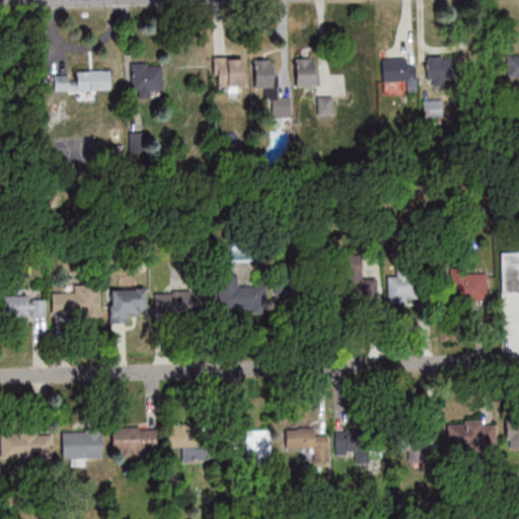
[(518,76),(518,54),(505,55),(505,77),(518,76)]
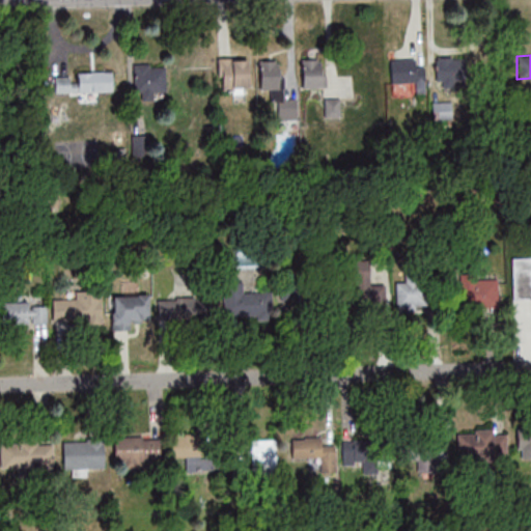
[(466,57),(436,57),(436,81),(466,81),(466,57)]
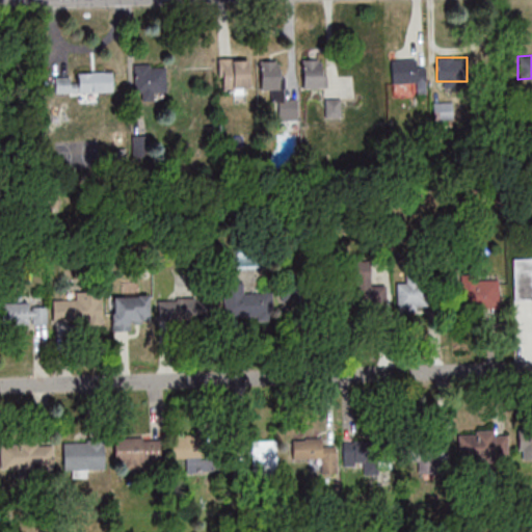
[(297,118),(296,99),(284,99),(282,59),(260,60),(261,90),(274,89),(275,120),(297,118)]
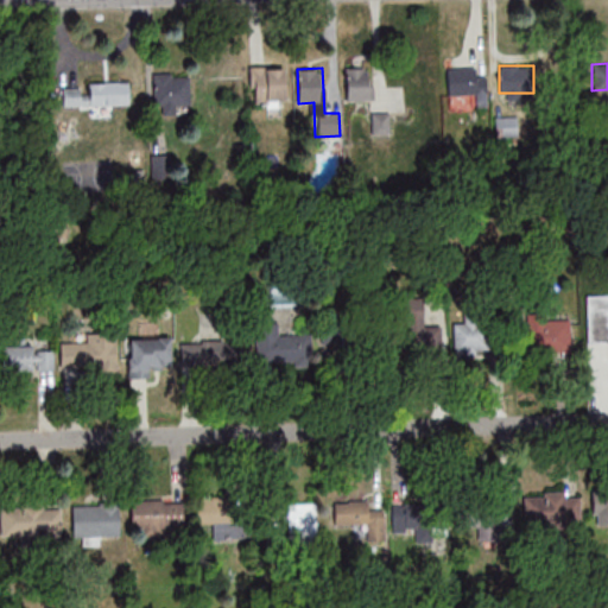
[(346,100),(373,100),(373,68),(346,68),(346,100)]
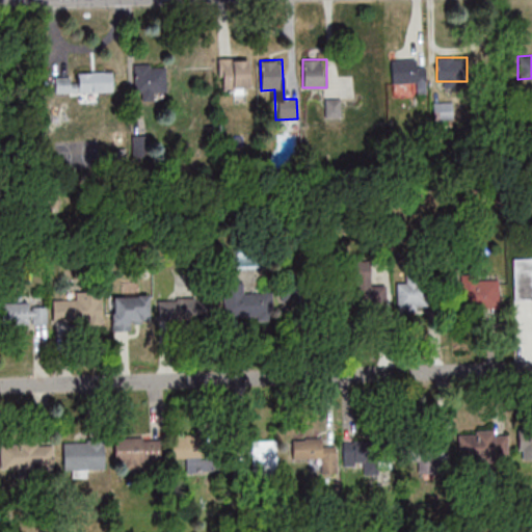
[(392,83),(425,83),(425,67),(417,67),(417,59),(392,59),(392,83)]
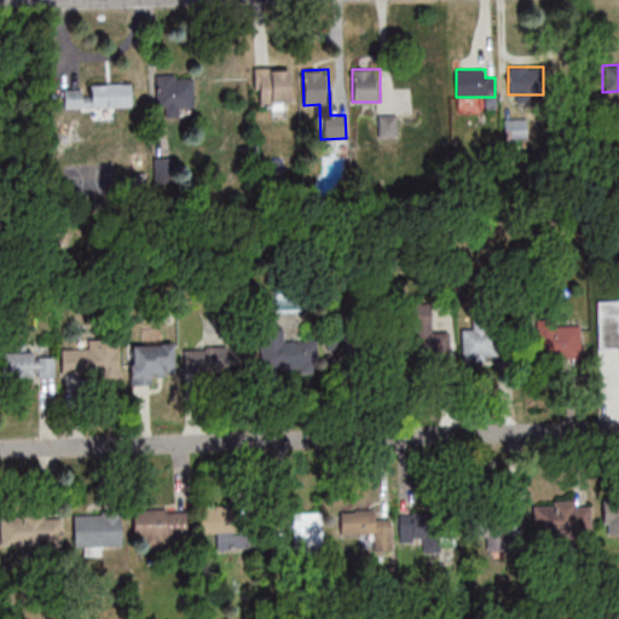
[(268,73),(268,102),(289,102),(289,73),(268,73)]
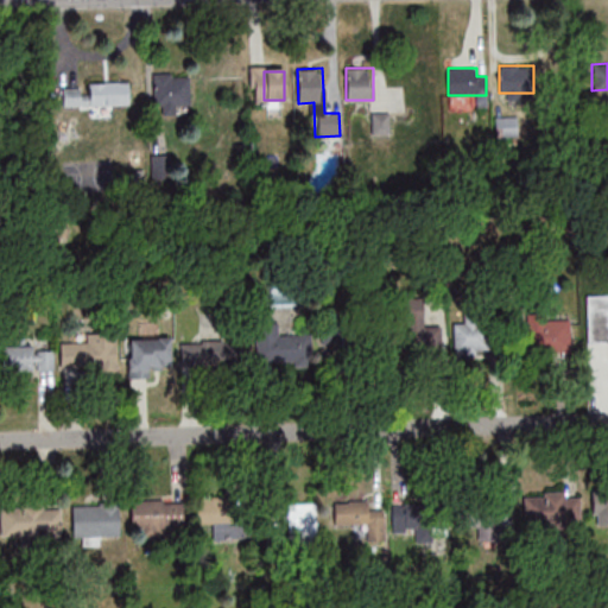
[(176,115),(176,103),(189,103),(189,80),(154,80),(154,115),(176,115)]
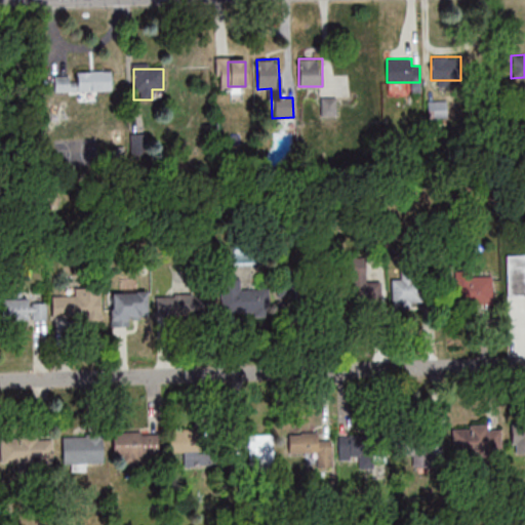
[(111,90),(111,70),(76,70),(76,75),(54,76),(54,90),(111,90)]
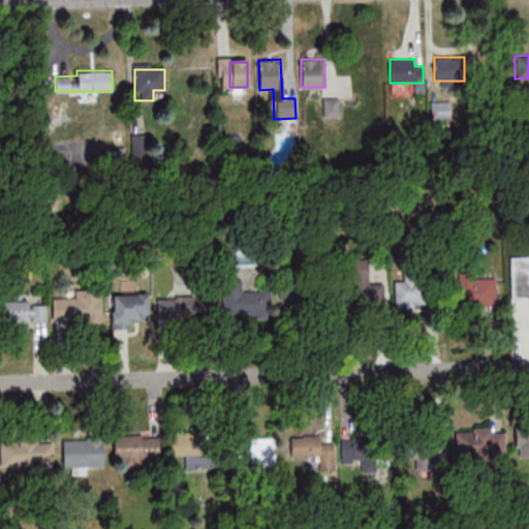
[(339,116),(339,98),(323,98),(323,116),(339,116)]
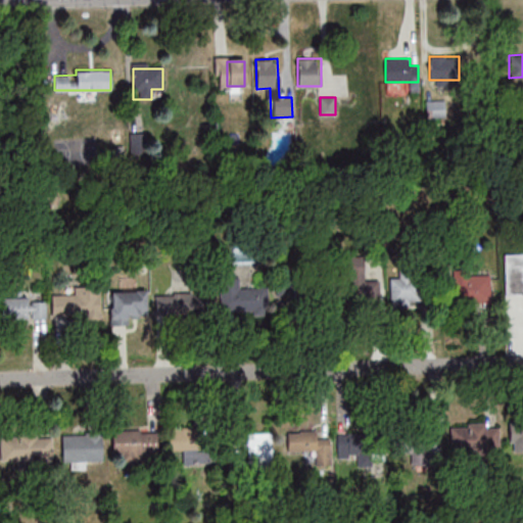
[(445,100),(426,100),(426,116),(445,116),(445,100)]
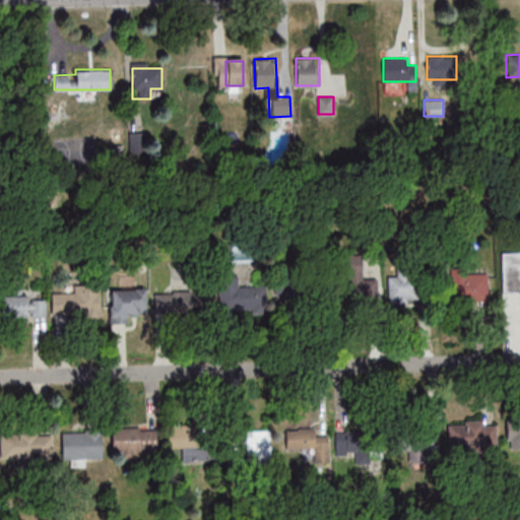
[(274,133),(273,145),(285,146),(287,134),(274,133)]
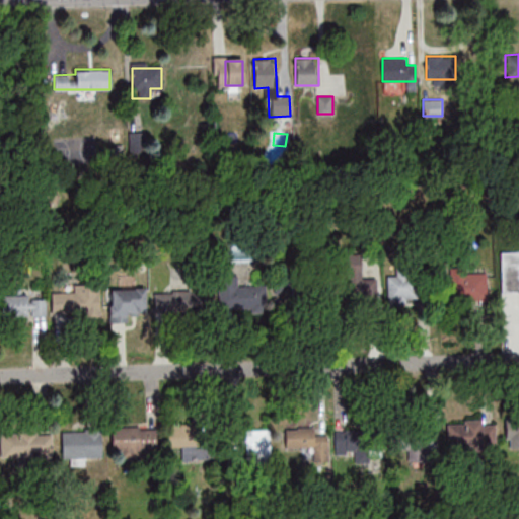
[(376,302),(376,279),(362,280),(362,262),(337,262),(338,303),(376,302)]
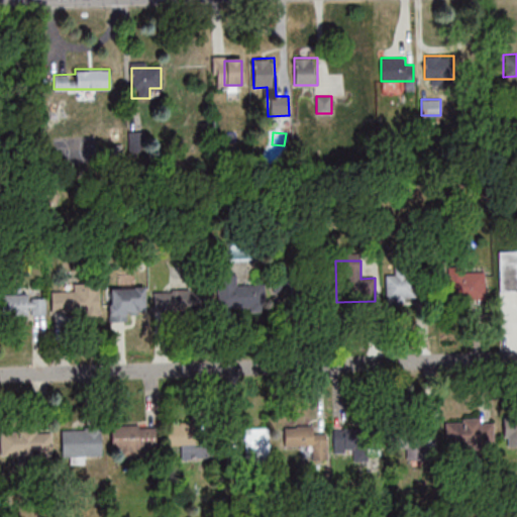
[(485,271),(441,271),(440,300),(485,300),(485,271)]
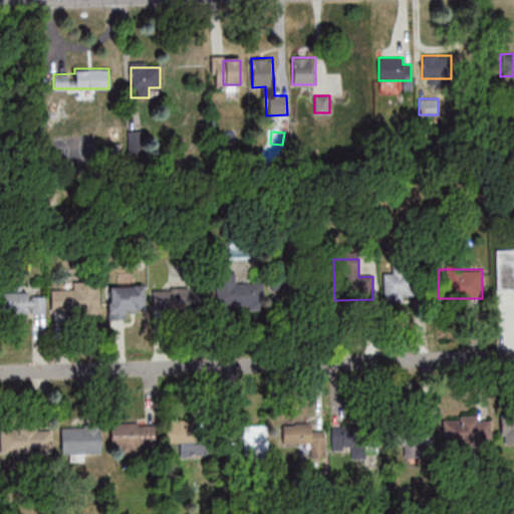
[(383,301),(413,301),(413,271),(383,271),(383,301)]
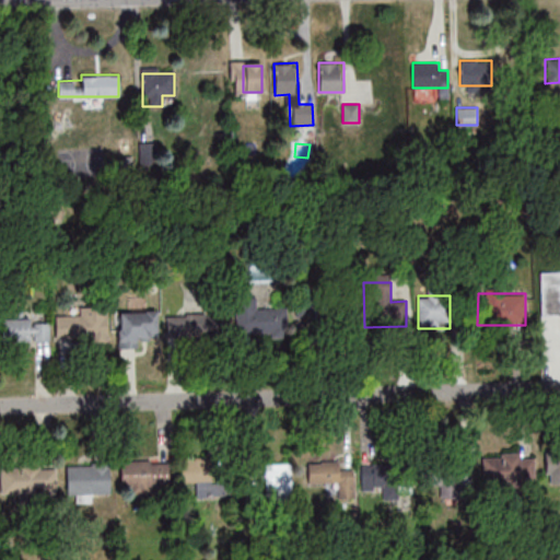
[(282,334),(280,302),(235,304),(236,335),(282,334)]
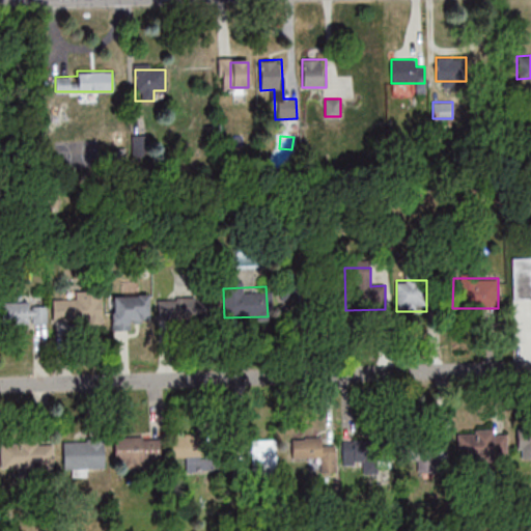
[(313,315),(313,289),(284,289),(284,315),(313,315)]
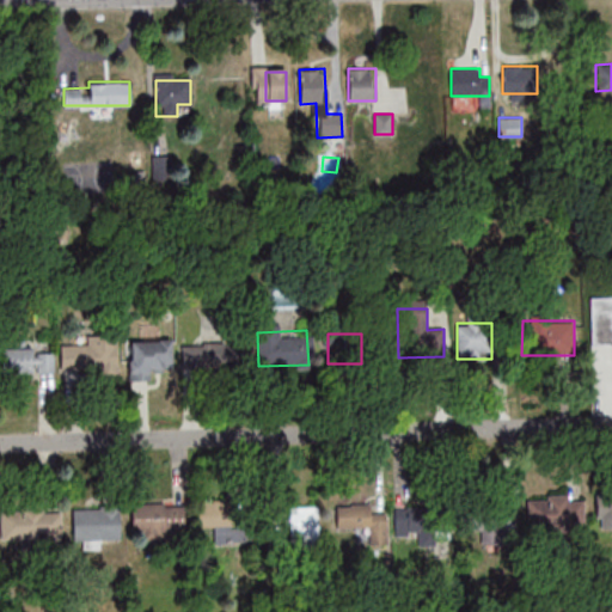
[(130,341),(130,375),(171,375),(171,341),(130,341)]
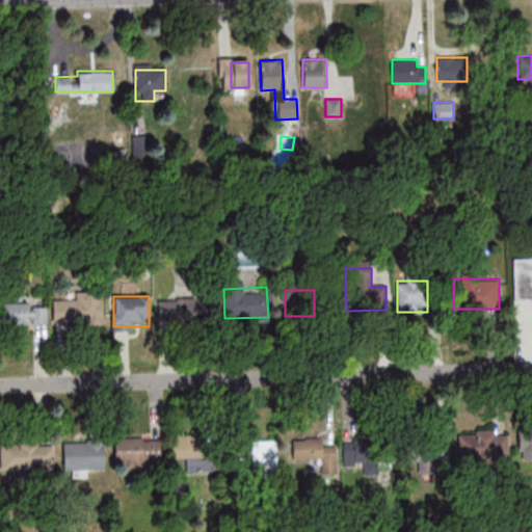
[(102,325),(101,297),(52,297),(53,325),(102,325)]
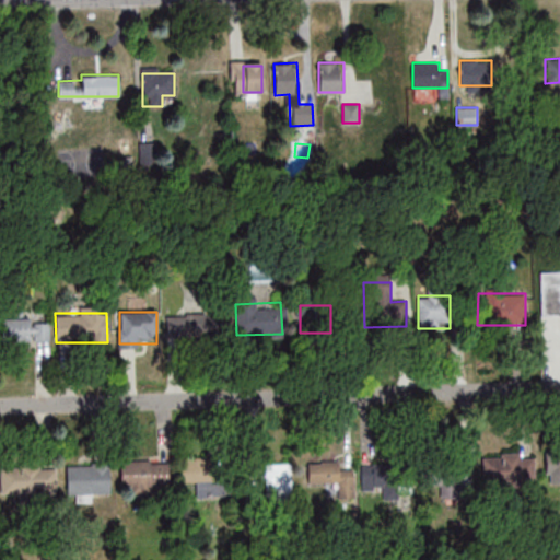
[(166,314),(166,337),(223,337),(224,314),(166,314)]
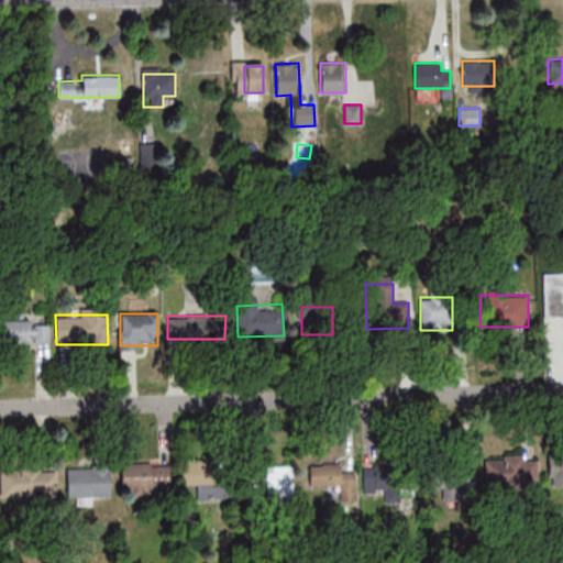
[(30,323),(30,319),(2,319),(2,344),(50,344),(50,323),(30,323)]
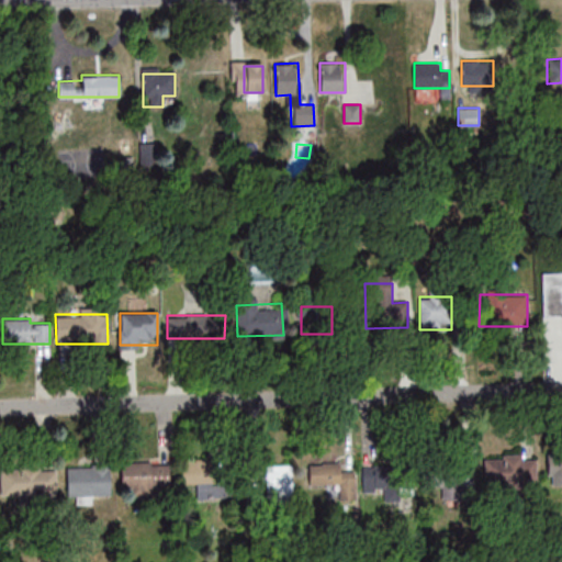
[(561,458),(551,459),(551,485),(561,484),(561,458)]
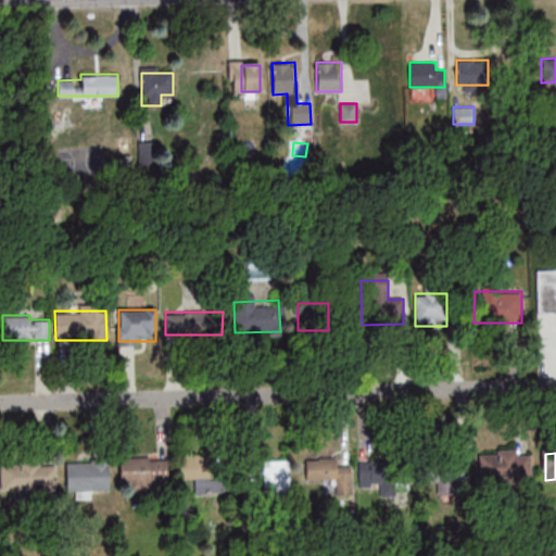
[(522,454),(479,454),(479,483),(522,483),(522,454)]
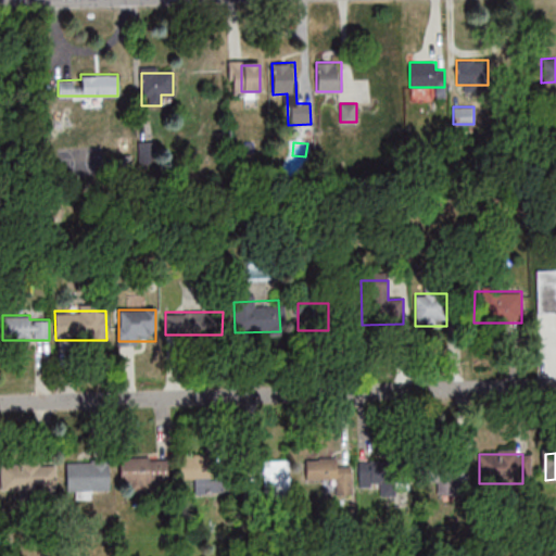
[(193,492),(226,493),(226,456),(180,456),(180,481),(193,481),(193,492)]
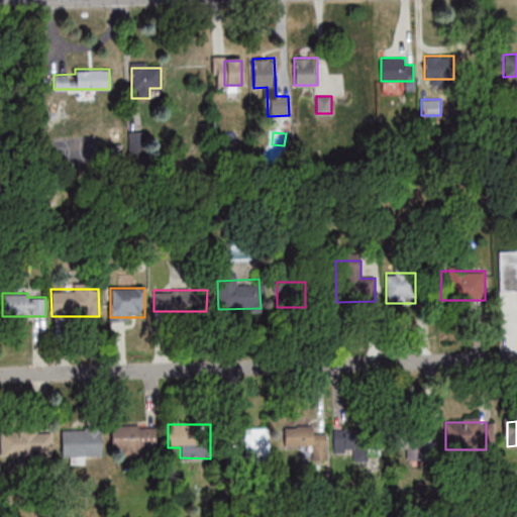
[(156,425),(111,425),(111,450),(156,450),(156,425)]
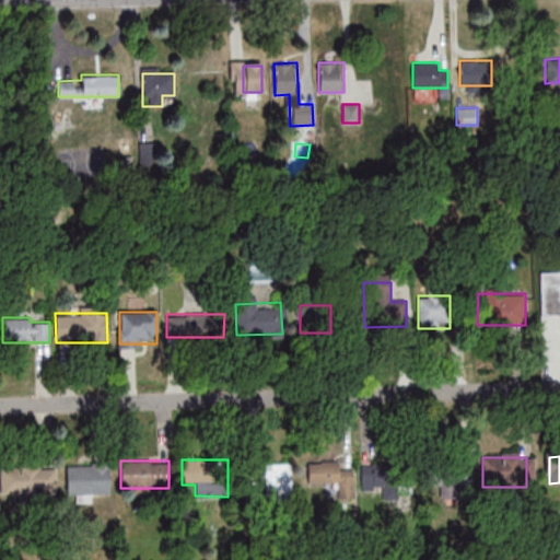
[(428,462),(428,497),(471,497),(471,462),(428,462)]
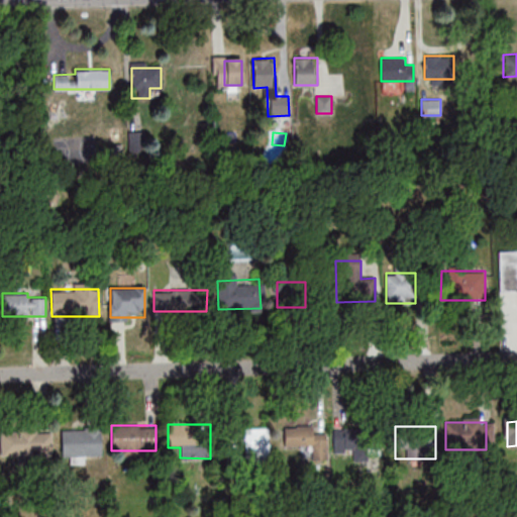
[(242,460),(269,460),(269,427),(242,427),(242,460)]
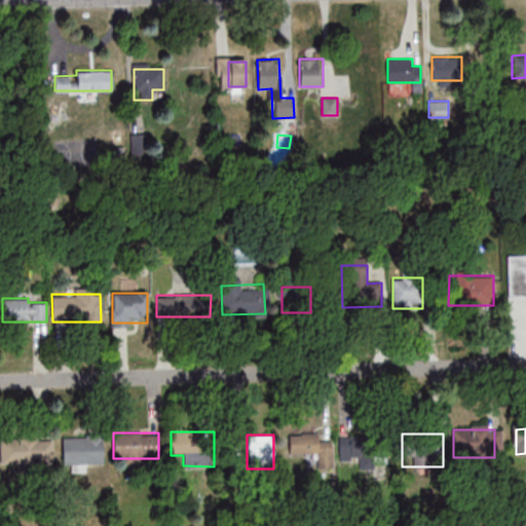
[(290,453),(317,453),(317,468),(333,468),(333,435),(290,435),(290,453)]
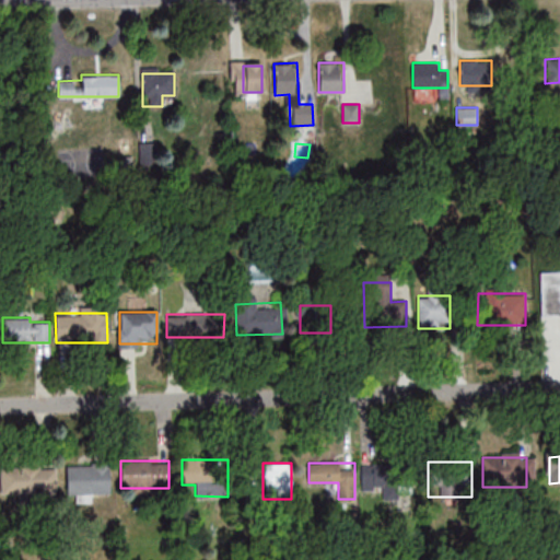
[(78,498),(111,498),(111,464),(67,464),(67,497),(78,497),(78,498)]
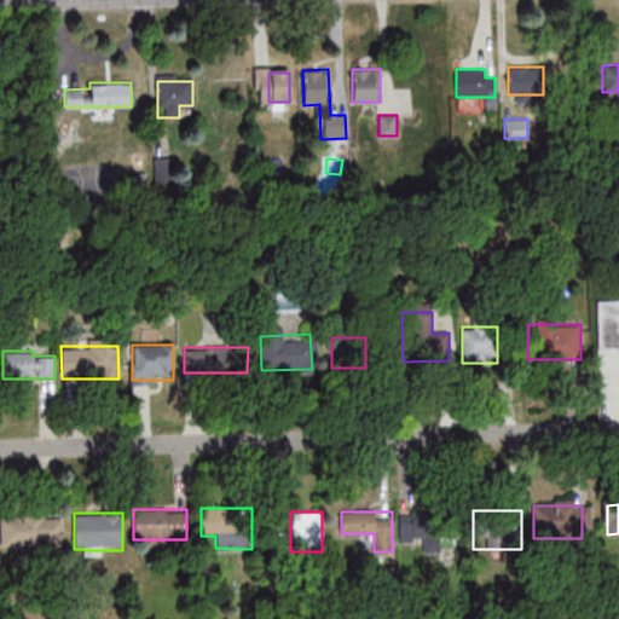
[(63,549),(63,514),(1,515),(1,549),(63,549)]
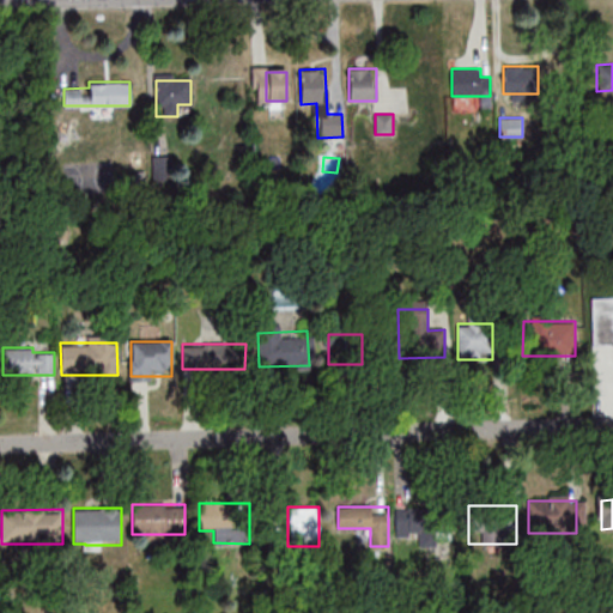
[(395,535),(420,535),(420,542),(436,542),(436,511),(395,511),(395,535)]
